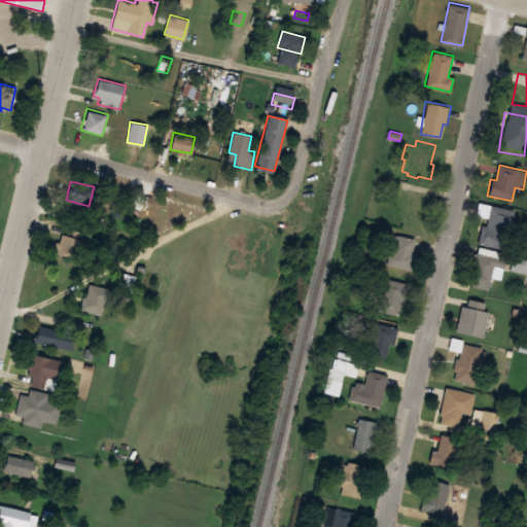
[(400,187),(405,188),(405,187),(424,191),(421,210),(423,210),(420,224),(393,219),(395,207),(400,208),(402,198),(398,197),(400,187)]
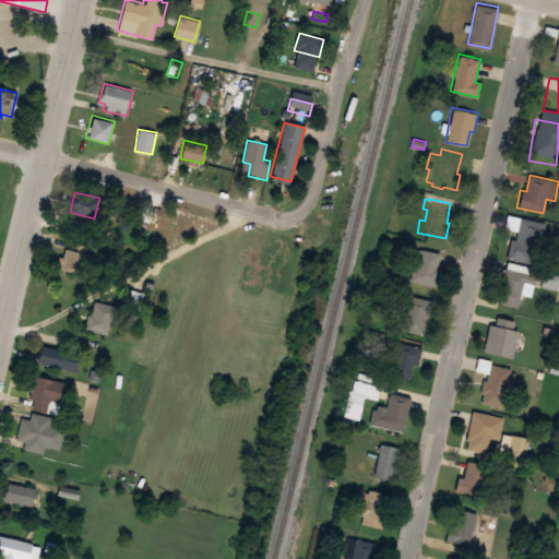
[(520,217),(545,223),(537,264),(506,259),(510,238),(515,239),(520,217)]
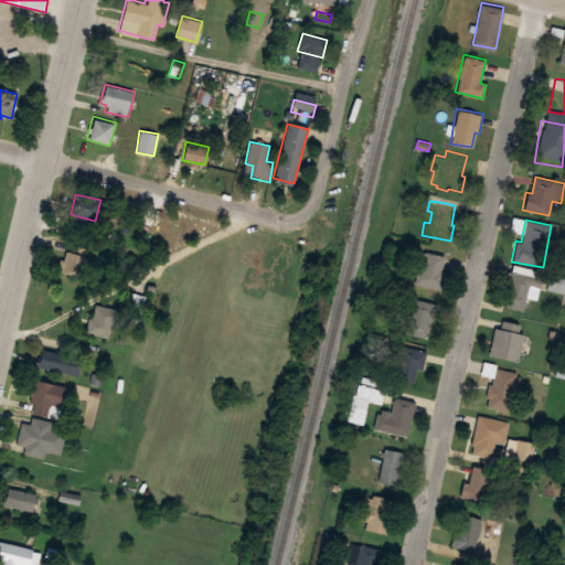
[(418,251),(425,253),(425,251),(445,255),(440,270),(444,270),(440,288),(414,283),(417,268),(415,268),(418,251)]
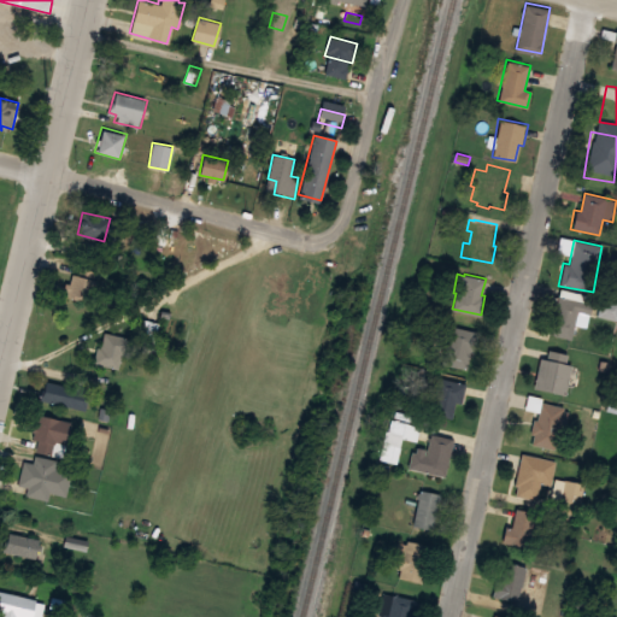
[(71,275),(95,281),(89,305),(65,299),(71,275)]
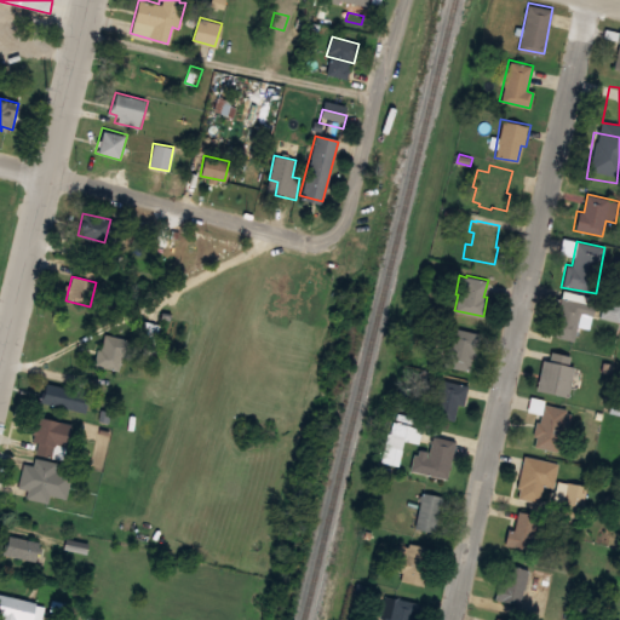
[(561,297),(593,305),(591,315),(580,313),(574,339),(552,334),(561,297)]
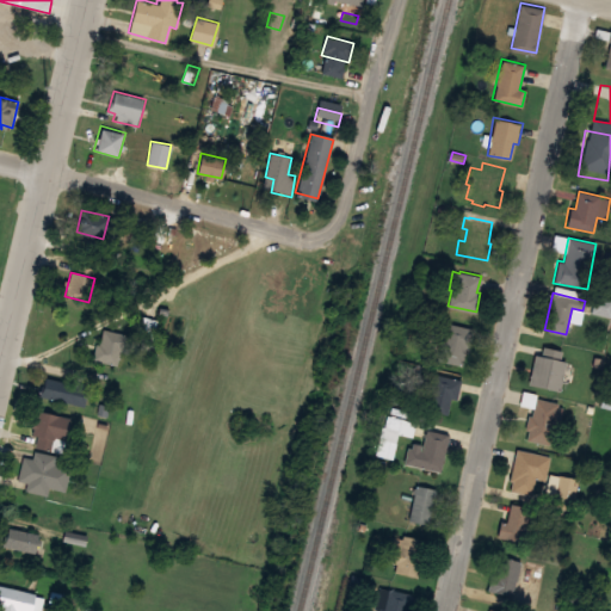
[(597,296),(610,300),(610,310),(610,316),(592,313),(596,296),(597,296)]
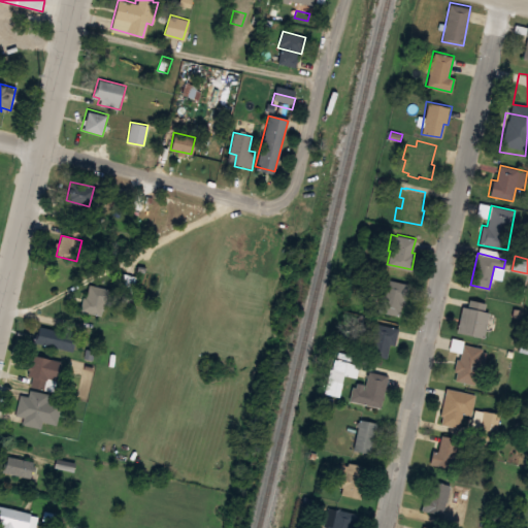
[(385,278),(406,283),(399,315),(377,309),(385,278)]
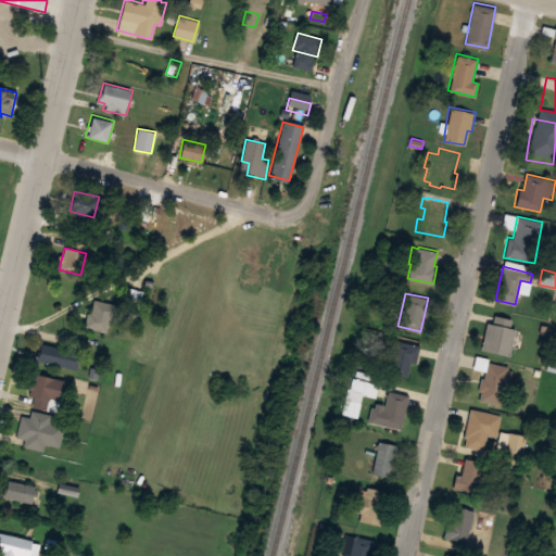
[(105,332),(85,327),(88,312),(91,312),(93,300),(117,305),(114,318),(109,317),(105,332)]
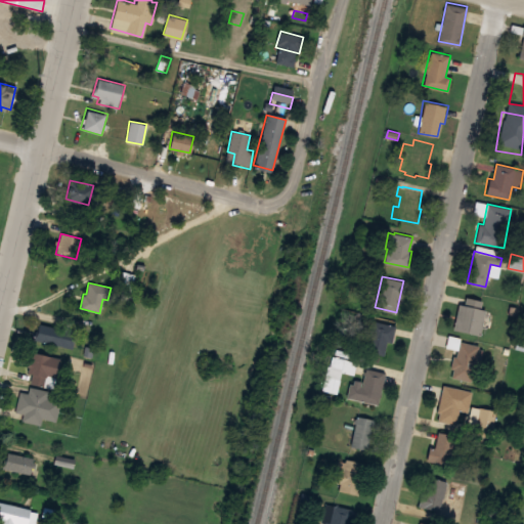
[(467,297),(483,300),(477,334),(460,331),(467,297)]
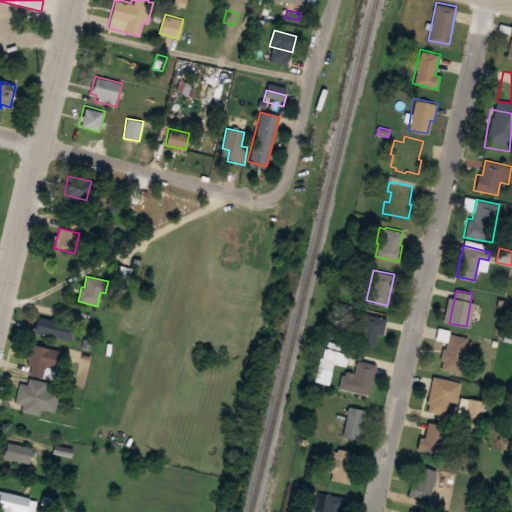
[(364,313),(385,318),(381,334),(378,333),(375,346),(357,342),(364,313)]
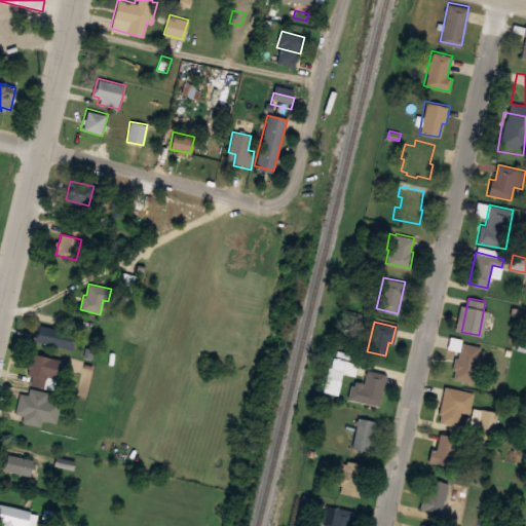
[(34,341),(72,349),(75,335),(37,328),(34,341)]
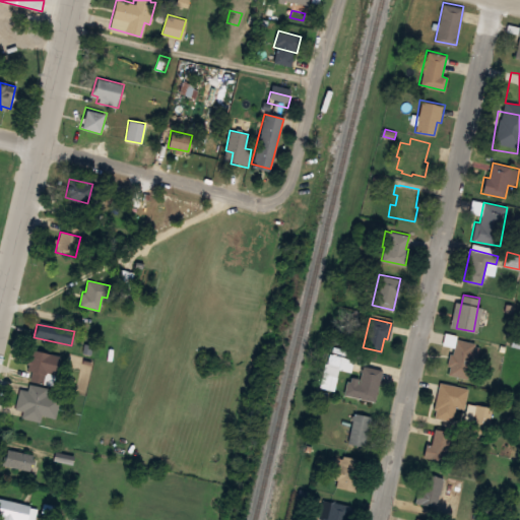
[(453,337),(471,341),(463,376),(445,372),(453,337)]
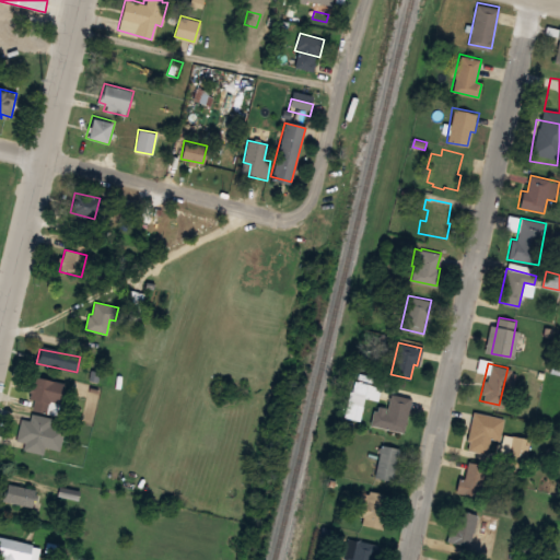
[(34,376),(28,397),(48,404),(49,398),(59,401),(62,385),(54,384),(54,378),(34,376)]
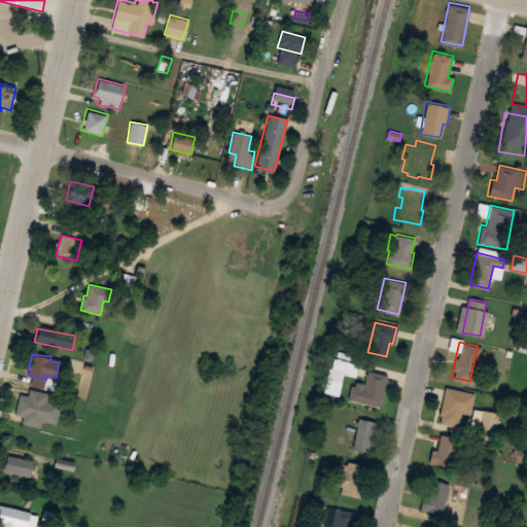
[(369,370),(386,375),(378,407),(349,399),(353,386),(355,387),(356,381),(365,383),(369,370)]
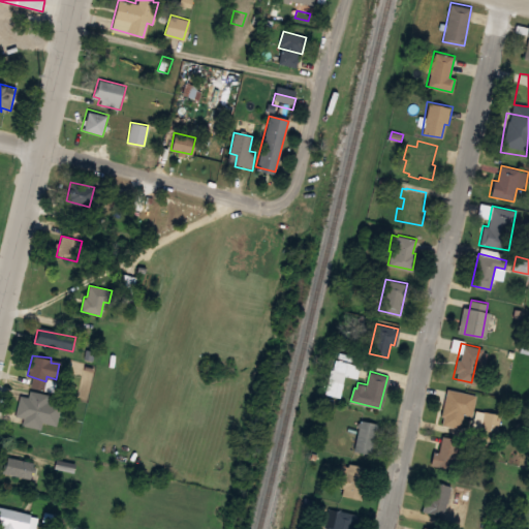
[(448,389),(476,395),(472,415),(463,413),(460,428),(441,424),(448,389)]
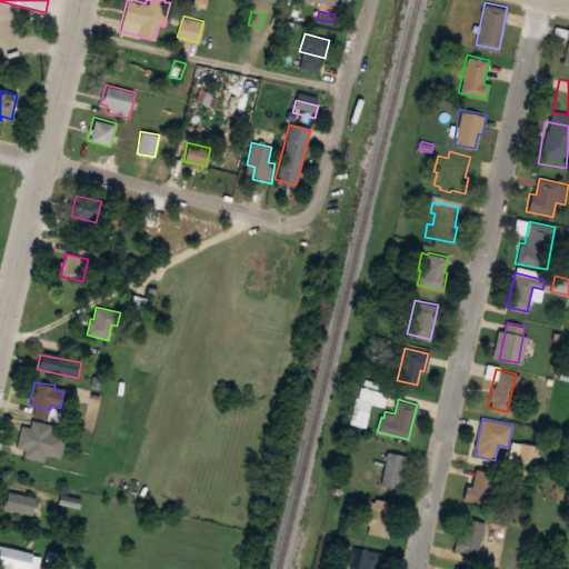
[(18,448),(25,448),(23,456),(46,462),(47,455),(61,457),(66,435),(55,431),(56,423),(35,419),(32,426),(22,425),(18,448)]
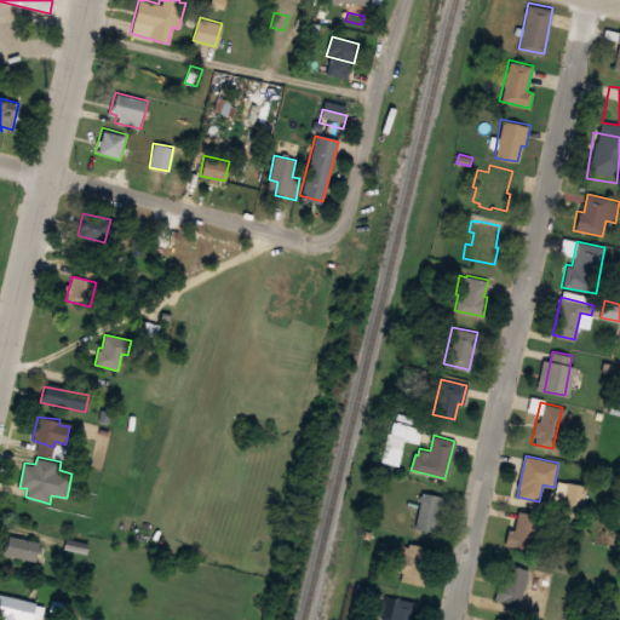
[(557,480),(586,486),(581,516),(551,510),(557,480)]
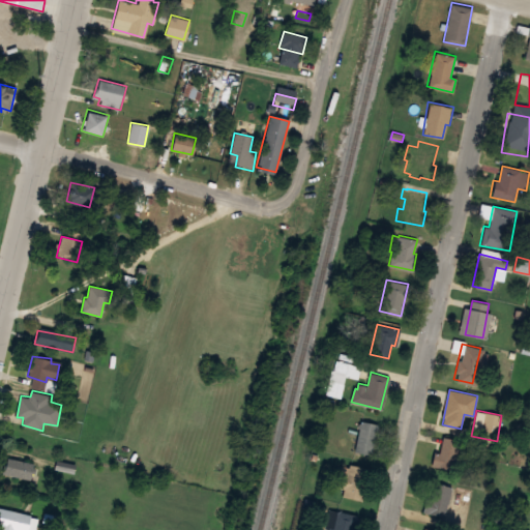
[(361,420),(379,424),(373,453),(355,449),(361,420)]
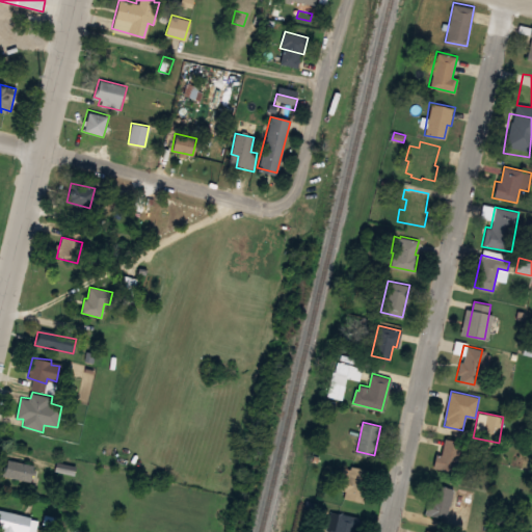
[(445,439),(461,442),(455,471),(433,466),(436,453),(441,455),(445,439)]
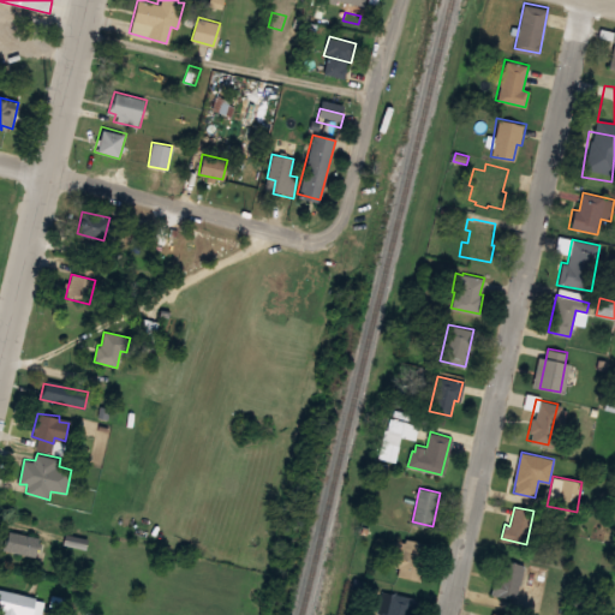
[(7,530),(39,536),(36,554),(5,548),(7,530)]
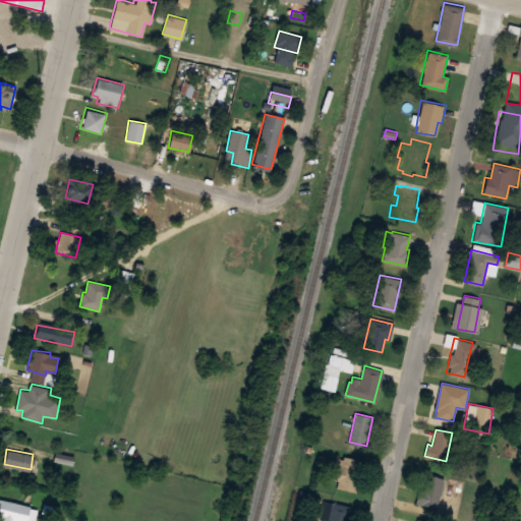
[(337,458),(343,459),(343,456),(362,461),(354,491),(337,487),(339,479),(332,477),(337,458)]
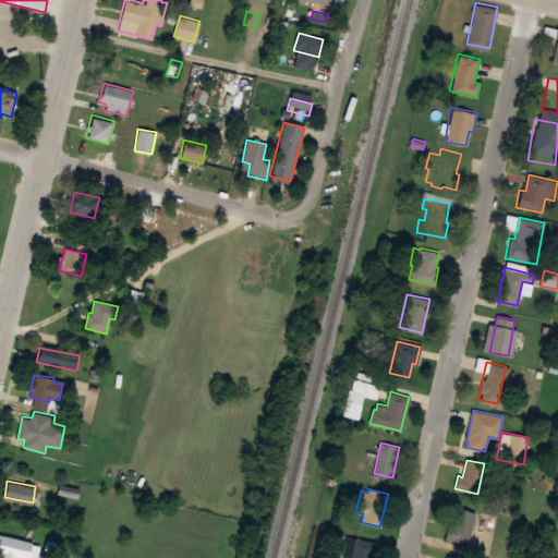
[(458,509),(475,512),(469,545),(446,540),(449,525),(455,526),(458,509)]
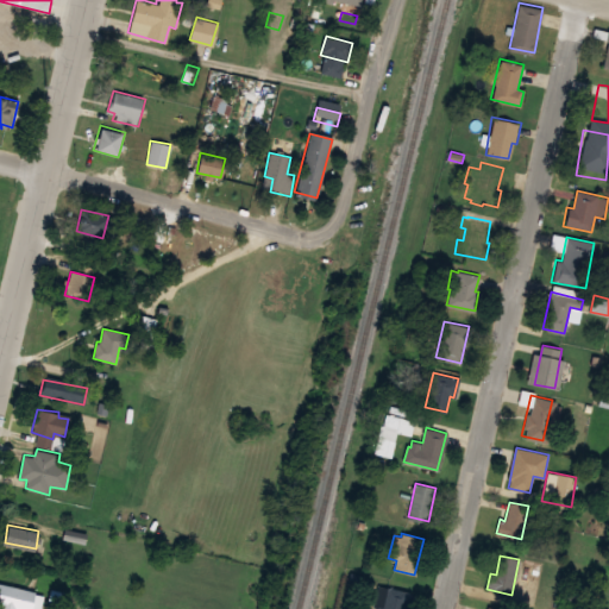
[(0,603),(26,608),(32,608),(37,590),(0,582),(0,603)]
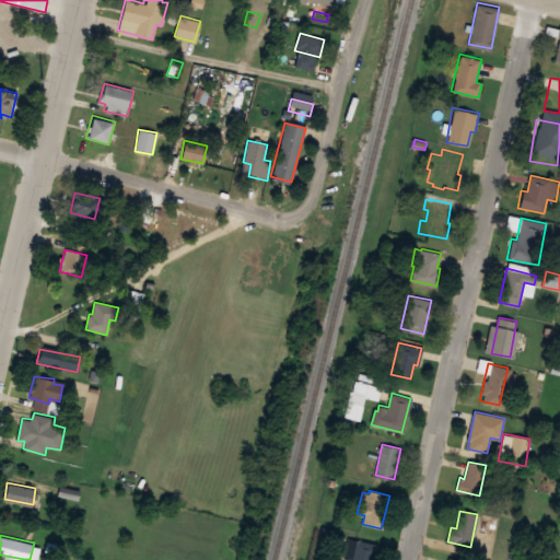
[(354,539),(376,544),(372,559),(347,559),(348,558),(345,557),(348,538),(354,540),(354,539)]
